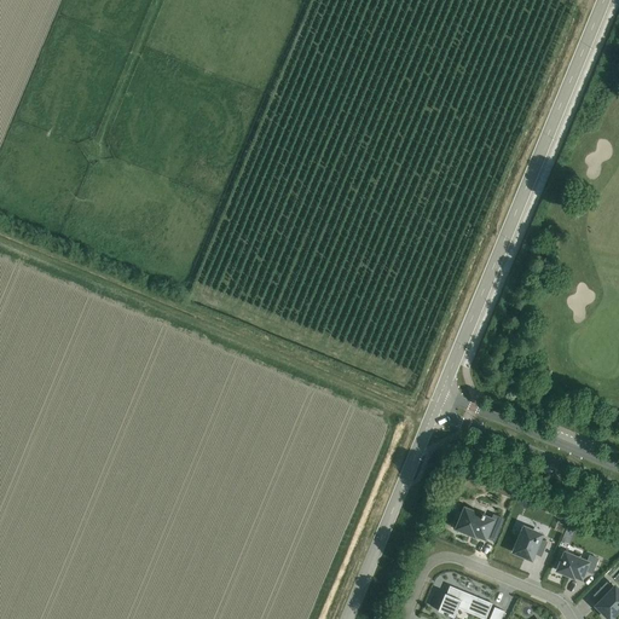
[(464,509),(457,528),(458,530),(457,531),(467,534),(467,533),(469,533),(474,536),(475,534),(485,539),(485,538),(495,542),(503,519),(493,515),(491,520),(484,518),(485,515),(482,515),(482,516),(464,509)]
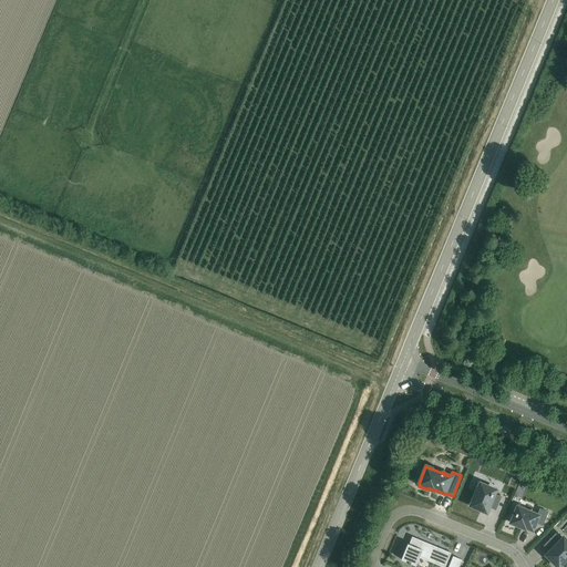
[(480,484),(471,506),(486,513),(488,507),(495,509),(501,497),(494,494),(496,491),(480,484)]
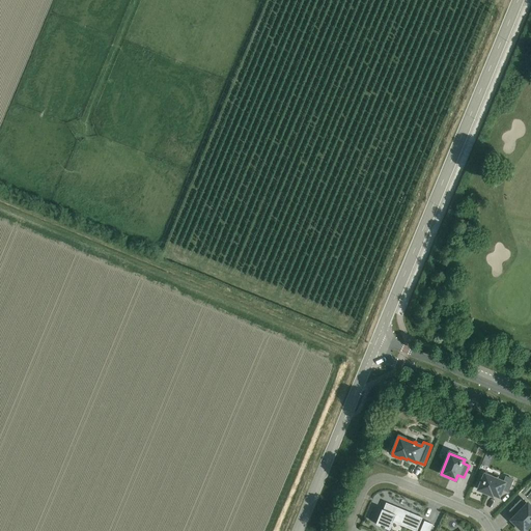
[(484,475),(478,490),(492,496),(493,494),(499,497),(502,490),(508,492),(512,479),(506,477),(503,482),(484,475)]
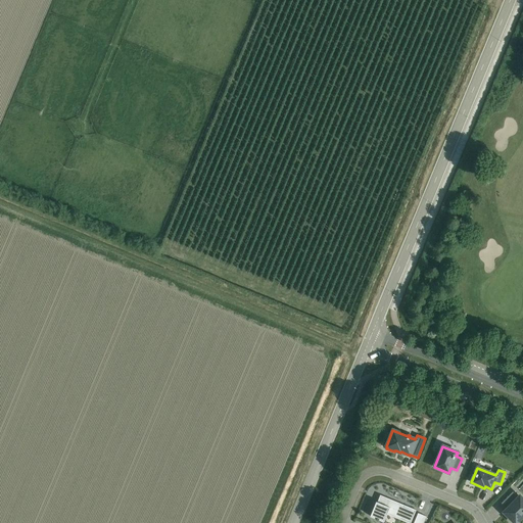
[(513,492),(502,504),(508,509),(504,512),(514,522),(515,522),(522,515),(522,500),(520,496),(518,498),(513,492)]
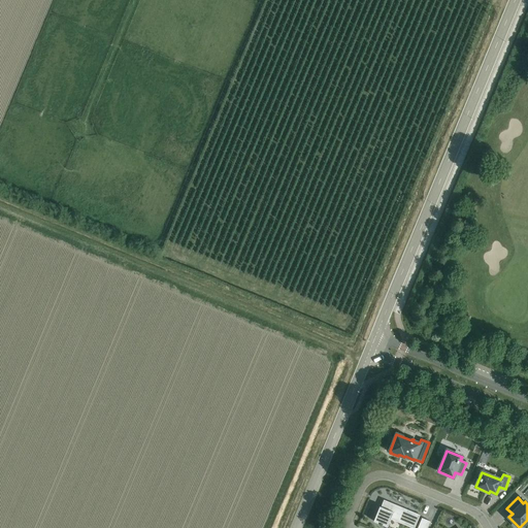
[(382,504),(374,522),(387,527),(391,519),(398,522),(399,520),(416,527),(421,516),(386,501),(384,505),(382,504)]
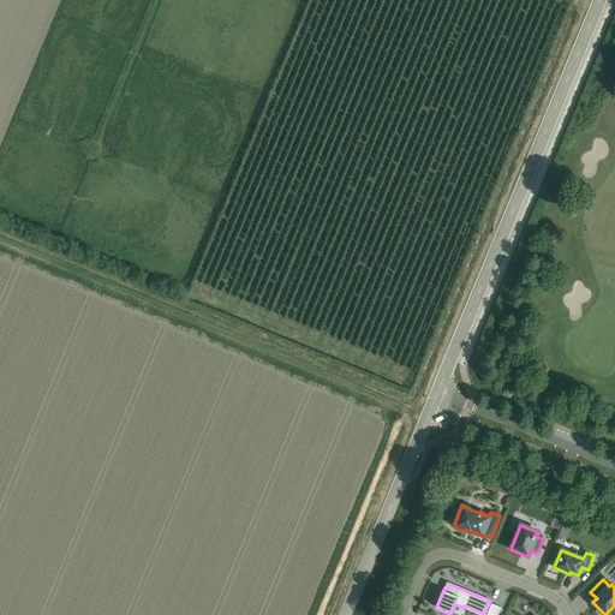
[(497,614),(501,608),(491,603),(485,614),(497,614)]
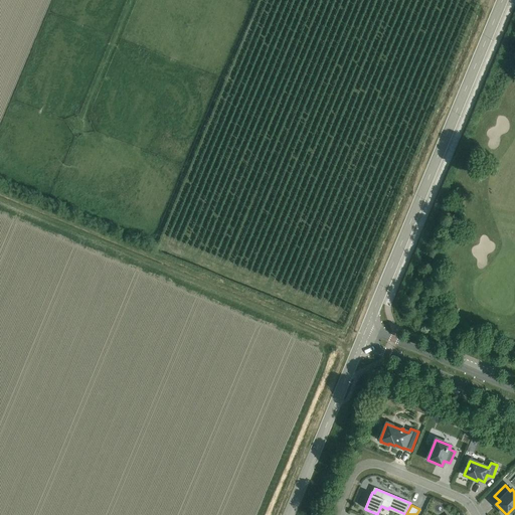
All buildings are outlined.
